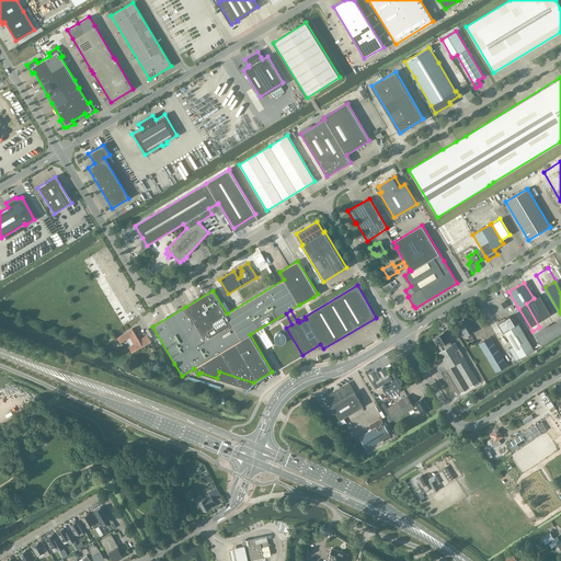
[(462,318),(459,321),(465,331),(462,333),(465,336),(476,330),(467,316),(464,318),(462,318)]
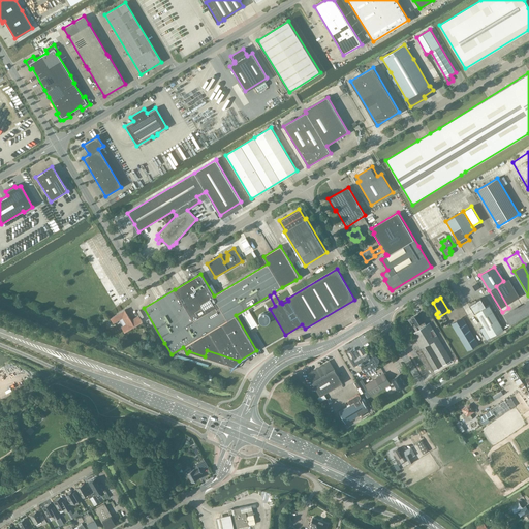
[(486,306),(480,298),(476,301),(476,302),(471,305),(472,307),(471,308),(474,313),(490,338),(503,330),(488,305),(486,306)]
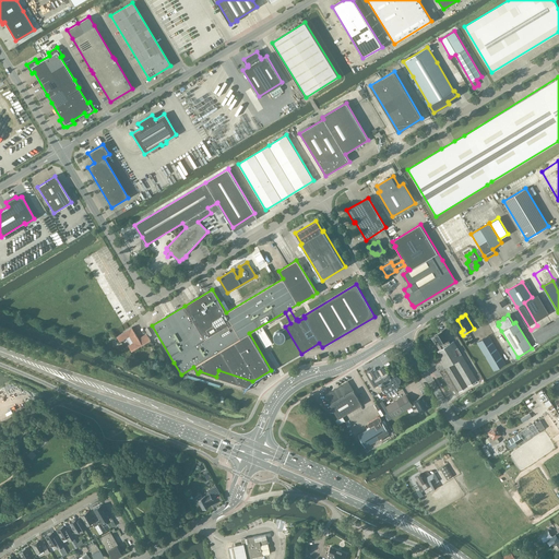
[(558,318),(533,334),(539,343),(558,331),(558,318)]
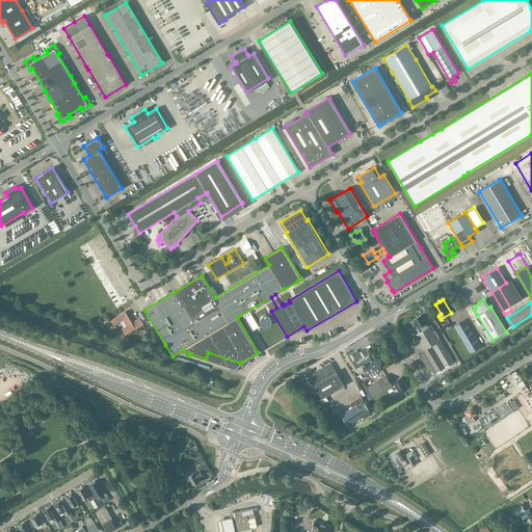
[(132,322),(126,312),(111,320),(114,325),(124,320),(127,326),(122,328),(126,335),(143,323),(139,318),(132,322)]
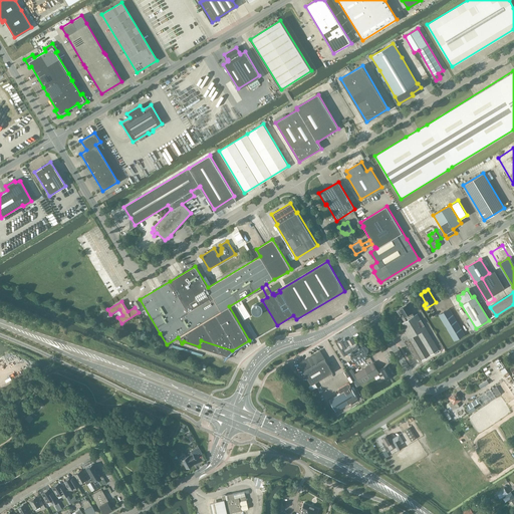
[(398,315),(400,314),(404,322),(400,324),(409,339),(405,341),(418,363),(439,350),(417,314),(414,315),(407,304),(396,311),(398,315)]
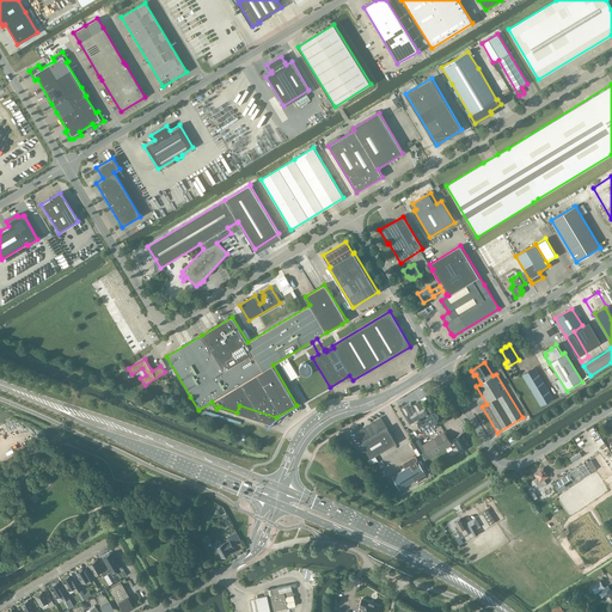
[(538,373),(534,367),(522,375),(540,405),(554,398),(538,373)]
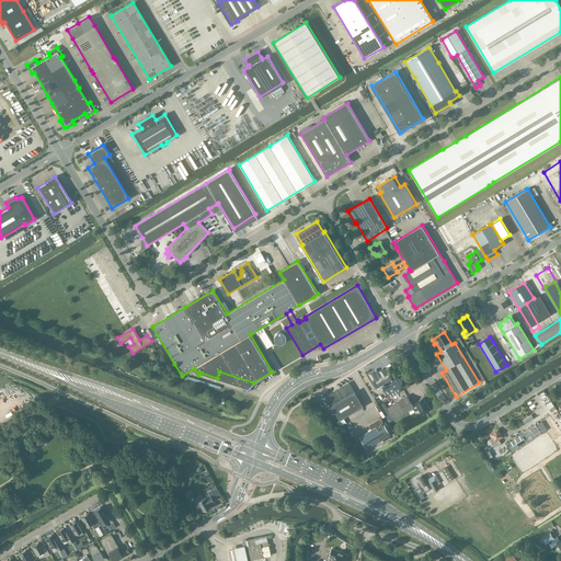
[(382,385),(384,388),(382,388),(387,395),(401,386),(400,385),(401,385),(401,384),(402,382),(402,381),(402,380),(402,379),(401,379),(401,378),(400,377),(399,377),(398,377),(397,377),(396,377),(395,378),(393,379),(393,380),(392,380),(391,378),(391,377),(390,376),(386,369),(382,369),(378,371),(376,369),(374,370),(367,375),(376,389),(382,385)]
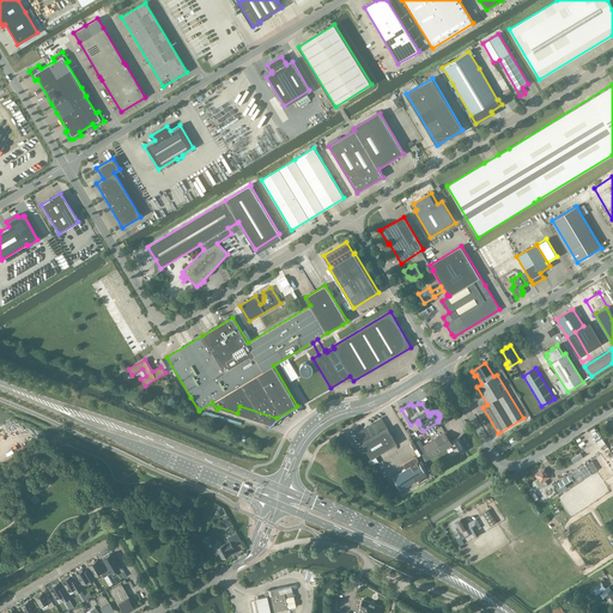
[(356,434),(371,460),(396,444),(381,418),(356,434)]
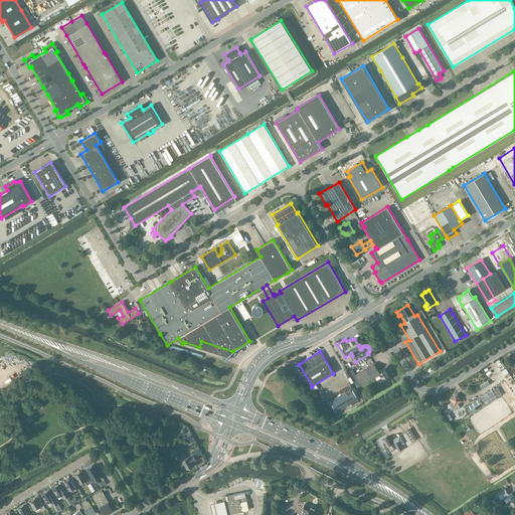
[(387,380),(394,375),(388,365),(381,369),(381,370),(380,370),(375,362),(355,374),(361,385),(380,373),(382,372),(387,380)]
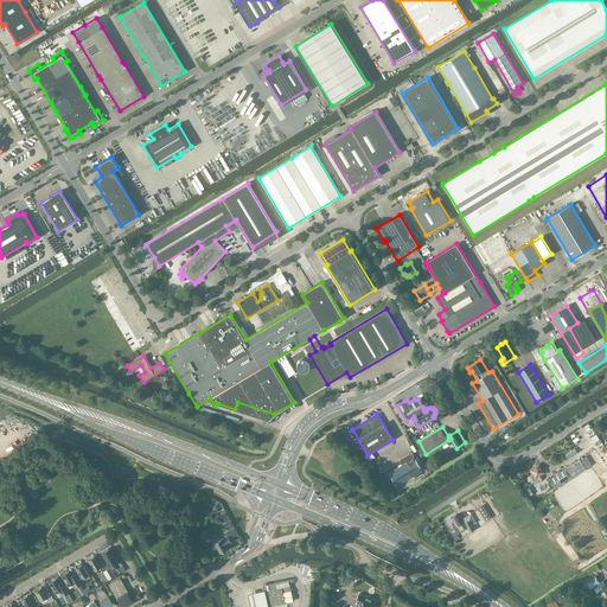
[(575,448),(566,454),(568,459),(577,453),(575,448)]
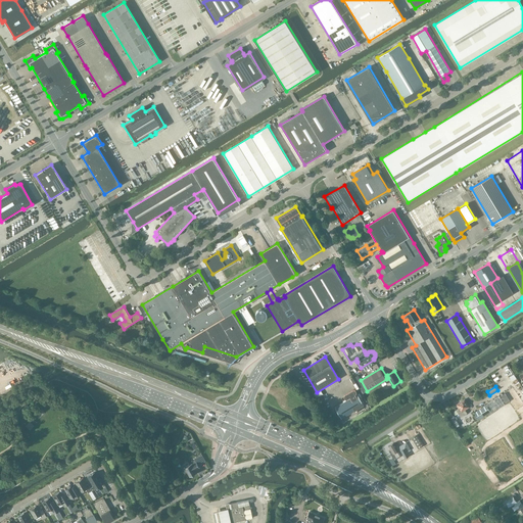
[(357,394),(357,392),(357,391),(355,390),(354,389),(353,389),(352,389),(345,394),(344,395),(344,396),(344,397),(344,398),(345,398),(346,399),(344,399),(344,400),(338,403),(339,405),(335,408),(341,419),(364,405),(358,394),(357,394)]
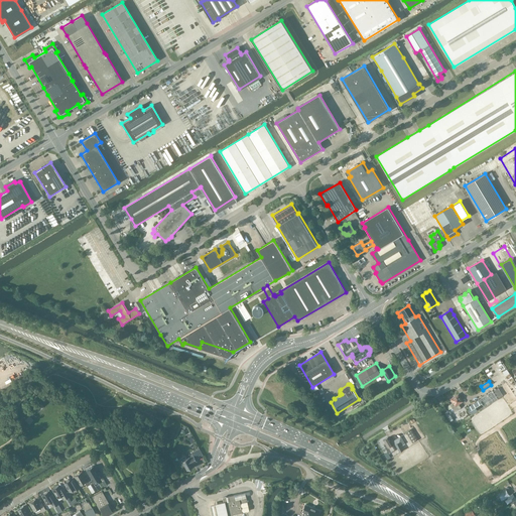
[(493,390),(480,399),(484,406),(485,407),(498,398),(493,391),(493,390)]
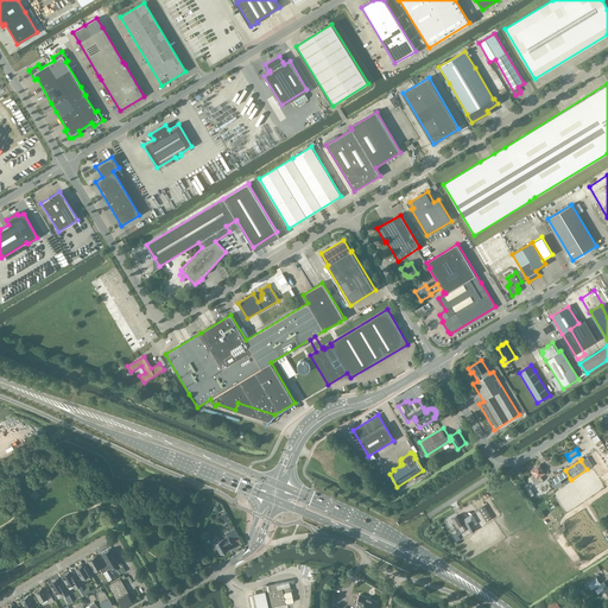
[(540,476),(545,473),(540,464),(531,470),(533,474),(531,476),(536,485),(543,480),(540,476)]
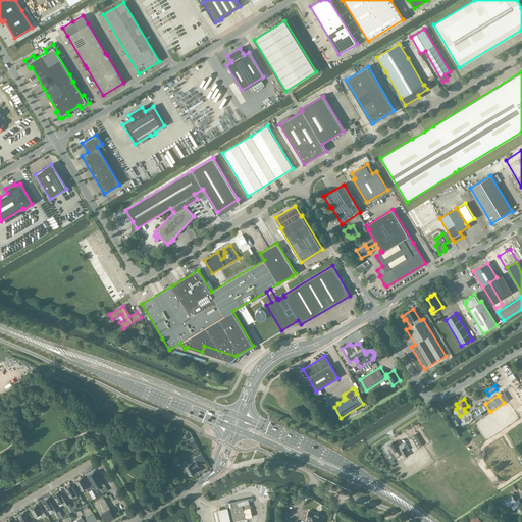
[(485,404),(473,412),(477,419),(489,411),(485,404)]
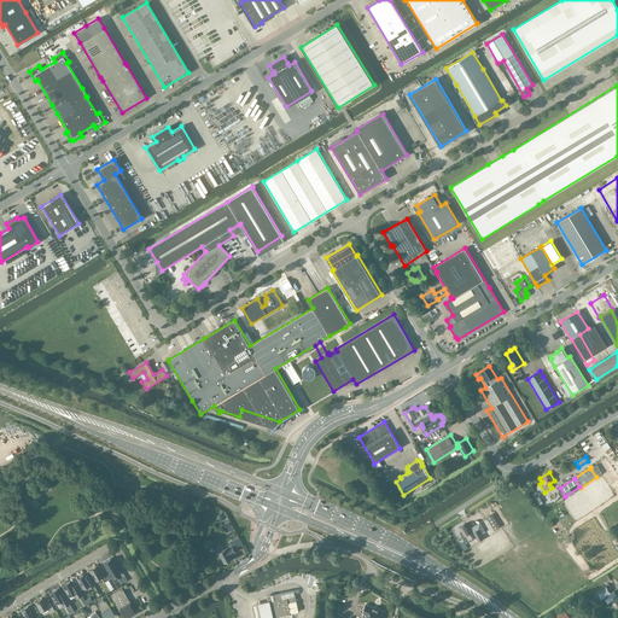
[(484,532),(485,531),(481,523),(471,529),(473,532),(479,542),(488,537),(484,532)]
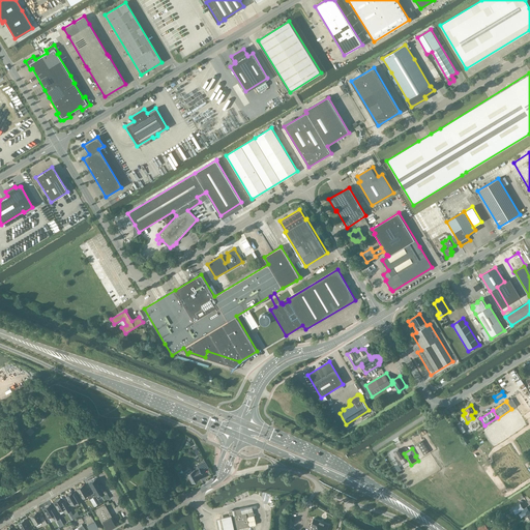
[(402,461),(404,459),(403,457),(404,457),(399,449),(393,452),(396,457),(394,458),(400,466),(404,464),(402,461)]
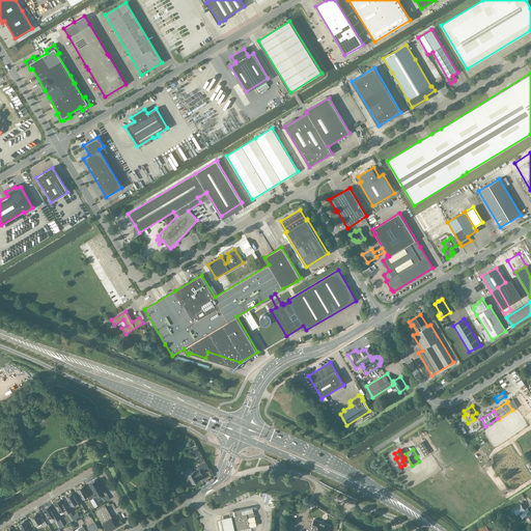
[(195,471),(188,475),(193,484),(200,480),(198,477),(203,475),(199,469),(195,471)]
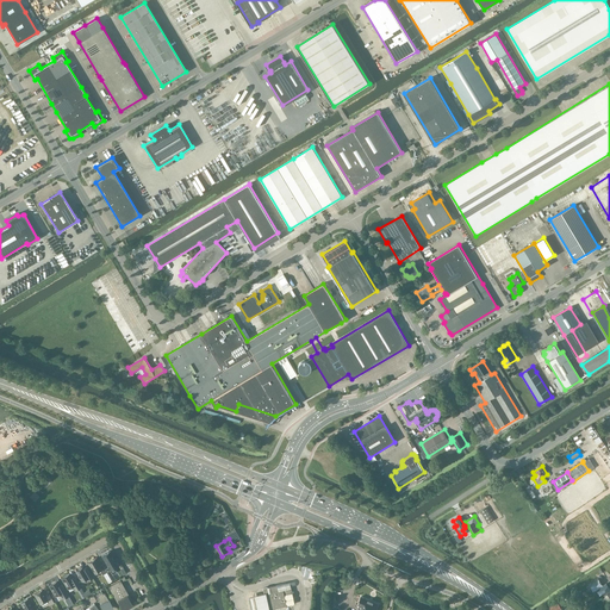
[(111,571),(112,573),(112,574),(116,572),(113,568),(118,566),(110,552),(101,556),(111,571)]
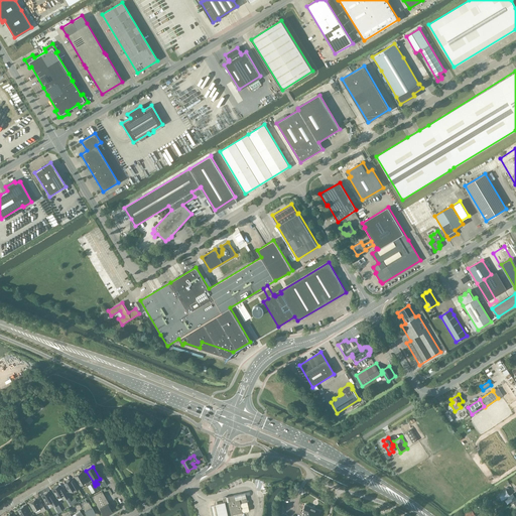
[(81,473),(75,477),(80,486),(85,483),(87,487),(91,485),(87,478),(85,479),(81,473)]
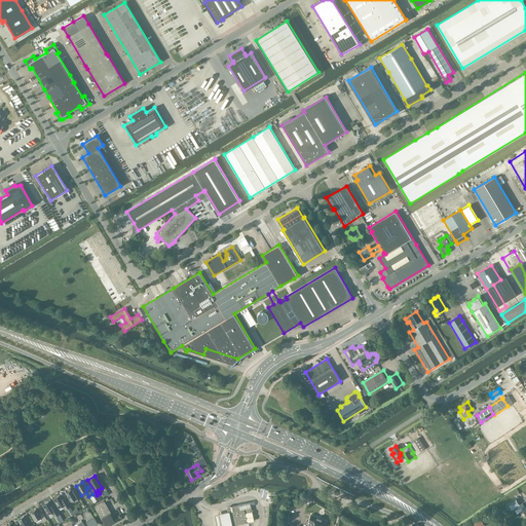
[(68,491),(66,492),(71,501),(76,498),(77,500),(80,498),(75,489),(72,491),(71,489),(71,490),(70,489),(68,490),(68,491)]
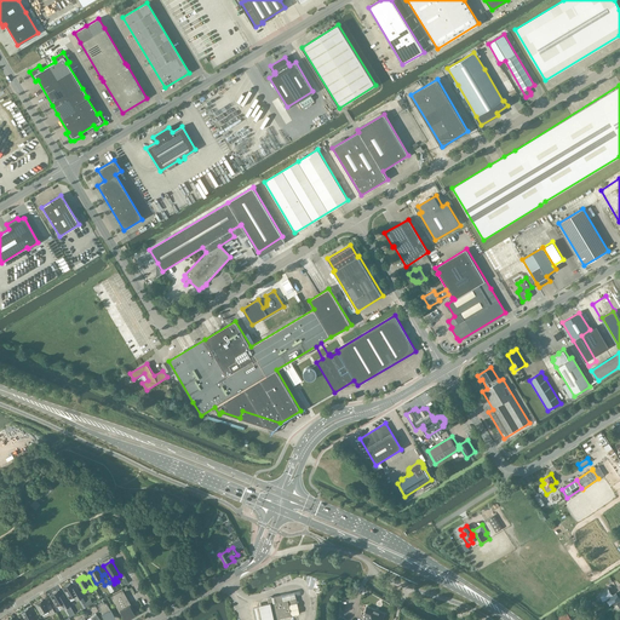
[(70,584),(63,589),(69,598),(73,596),(75,601),(82,597),(75,586),(73,587),(70,584)]
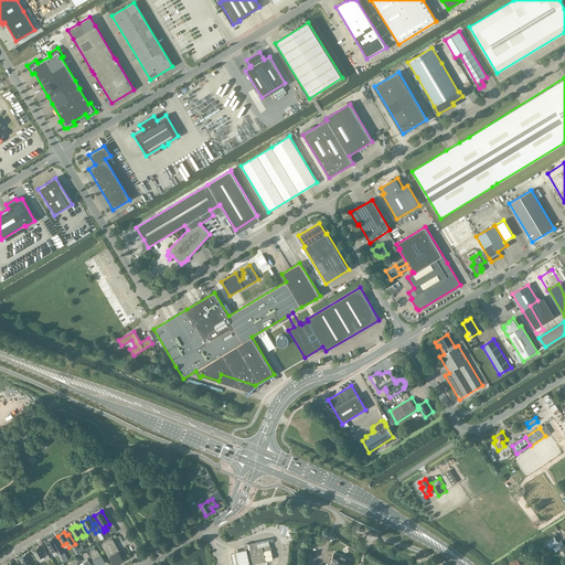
[(552,547),(555,545),(554,545),(558,543),(554,536),(547,541),(552,547)]
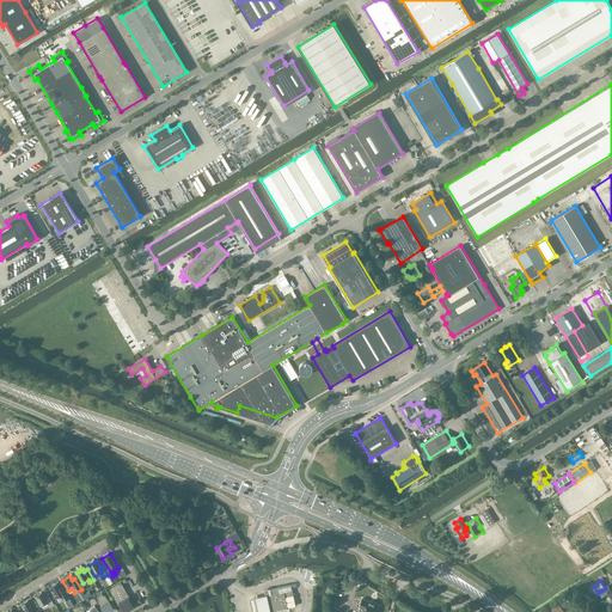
[(121,582),(109,589),(120,609),(121,607),(123,610),(132,605),(129,603),(132,601),(121,582)]
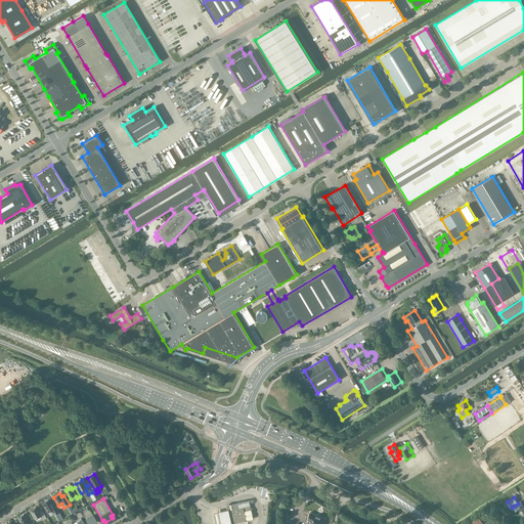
[(49,499),(42,504),(48,512),(52,510),(55,515),(59,512),(53,501),(51,504),(49,499)]
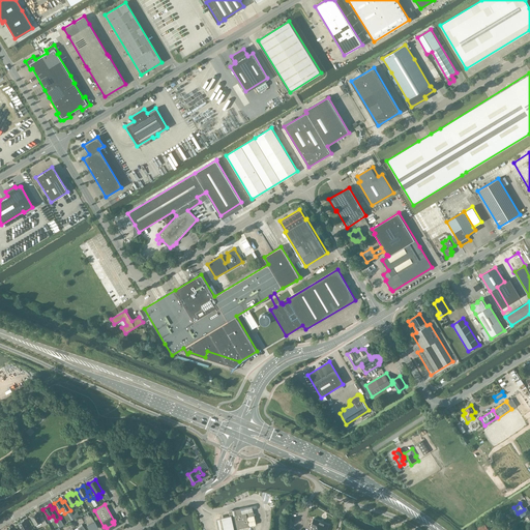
[(248,506),(229,511),(233,529),(248,526),(248,527),(249,527),(247,517),(254,516),(253,511),(249,511),(248,506)]
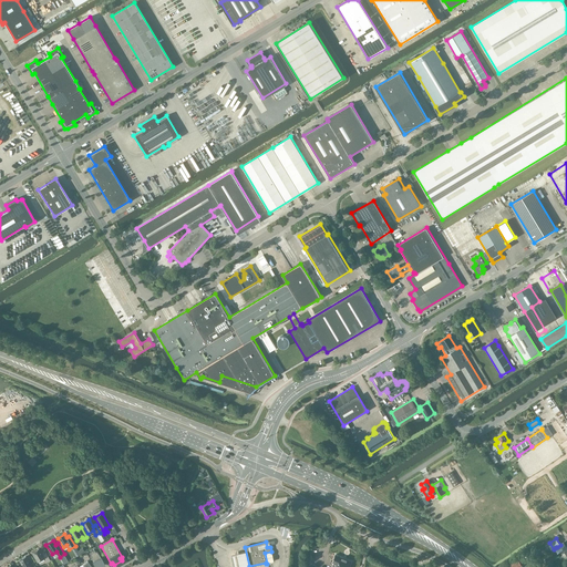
[(566,549),(566,547),(564,543),(560,545),(556,547),(557,547),(560,554),(564,552),(566,549)]
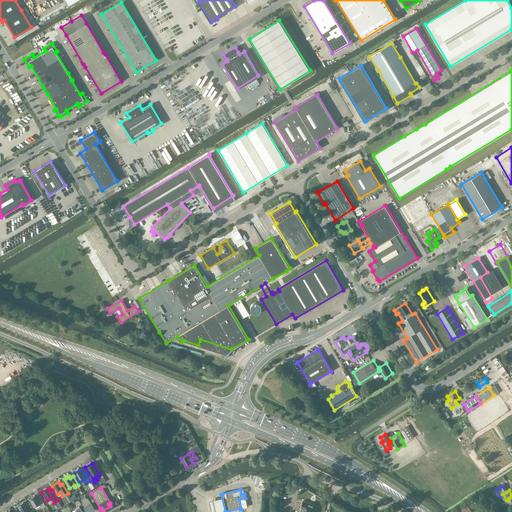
[(29,499),(34,507),(40,504),(42,508),(45,506),(41,499),(39,501),(35,495),(29,499)]
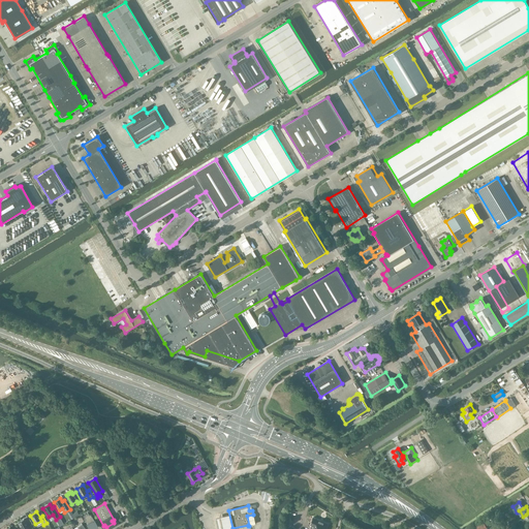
[(85,518),(84,519),(89,528),(90,528),(92,528),(93,528),(95,527),(94,527),(97,525),(91,515),(90,516),(88,512),(84,516),(85,518)]
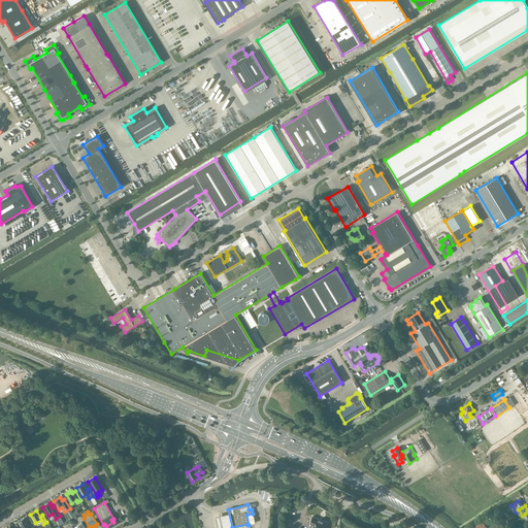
[(233,527),(233,526),(231,514),(217,517),(219,527),(233,527)]
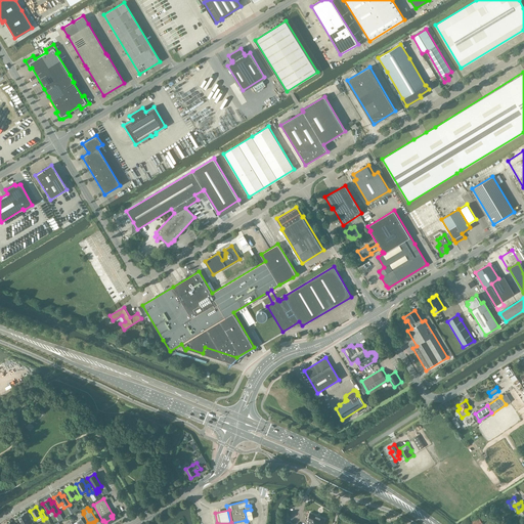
[(313,523),(317,516),(310,513),(307,520),(309,520),(307,523),(313,523)]
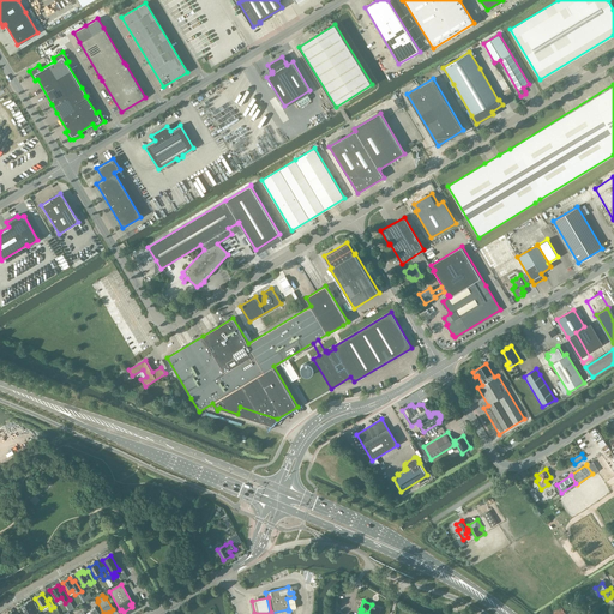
[(28,602),(20,607),(24,613),(38,613),(36,609),(32,611),(28,602)]
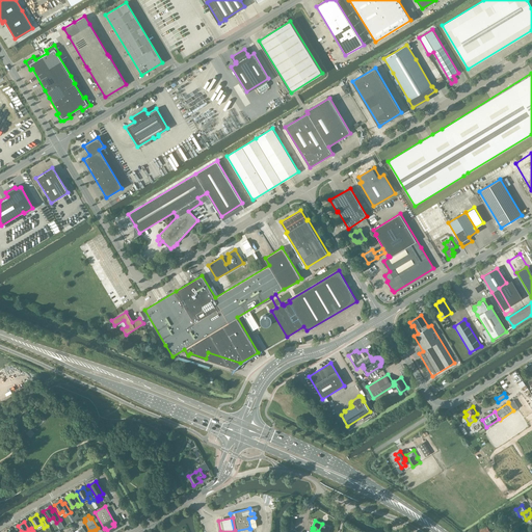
[(479,531),(487,531),(490,531),(488,529),(494,526),(491,523),(486,526),(486,525),(478,530),(479,531),(478,531),(479,531)]
